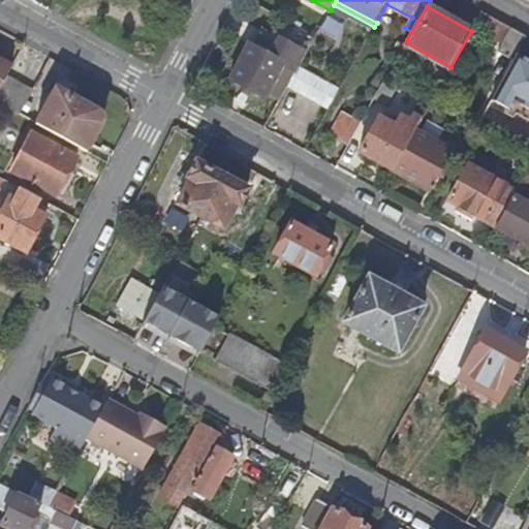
[(526,38),(498,23),(489,39),(500,45),(496,52),(514,61),(516,57),(526,38)]
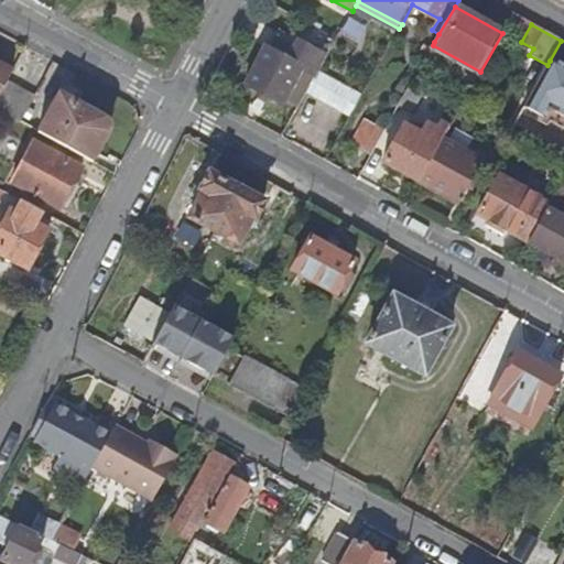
[(433,45),(434,42),(427,39),(423,46),(431,51),(433,45)]
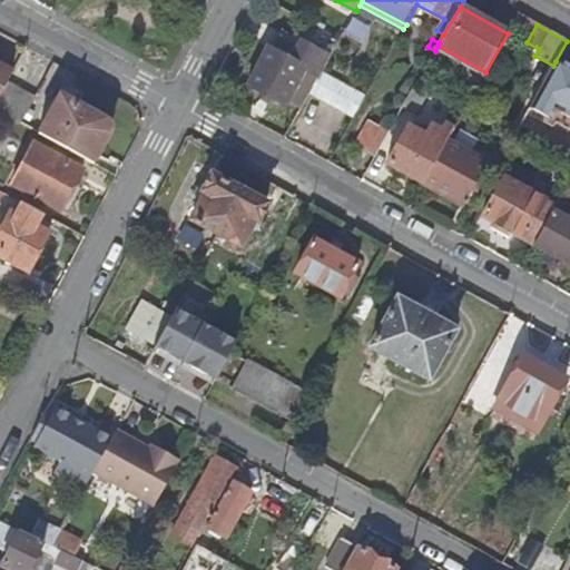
[(310,68),(321,74),(327,62),(305,50),(298,61),(272,46),(248,86),(287,107),(310,68)]
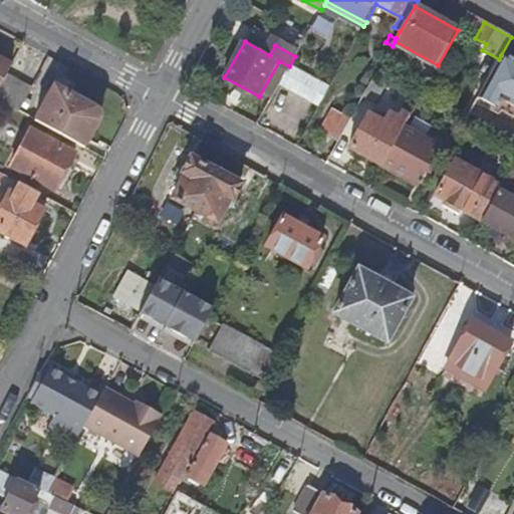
[(513,62),(501,55),(499,59),(479,95),(496,104),(500,97),(513,105),(513,62)]
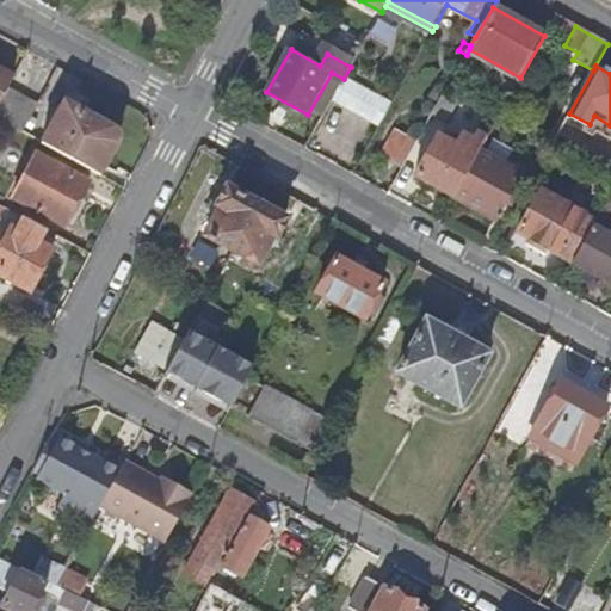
[(0,107),(10,90),(16,78),(0,69),(0,107)]
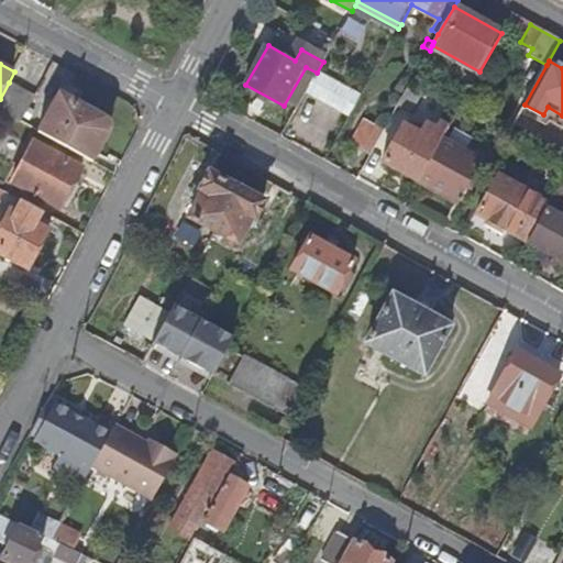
[(317,73),(305,94),(324,103),(337,85),(317,73)]
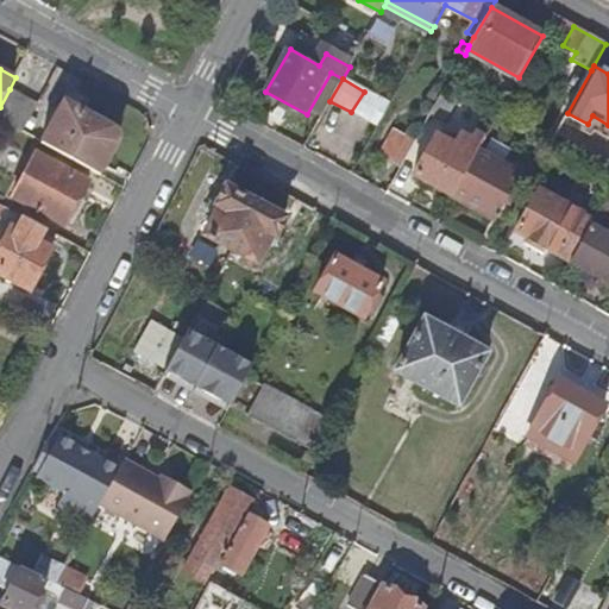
[(39,105),(10,89),(0,107),(0,118),(25,132),(39,105)]
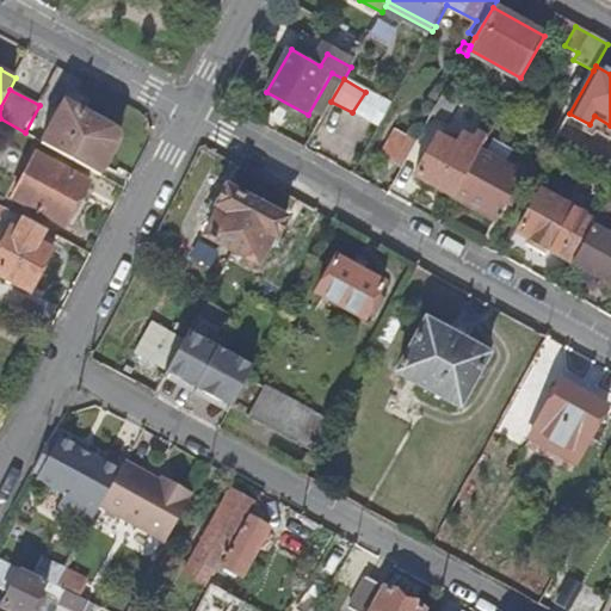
[(443,127),(460,98),(445,90),(429,119),(443,127)]
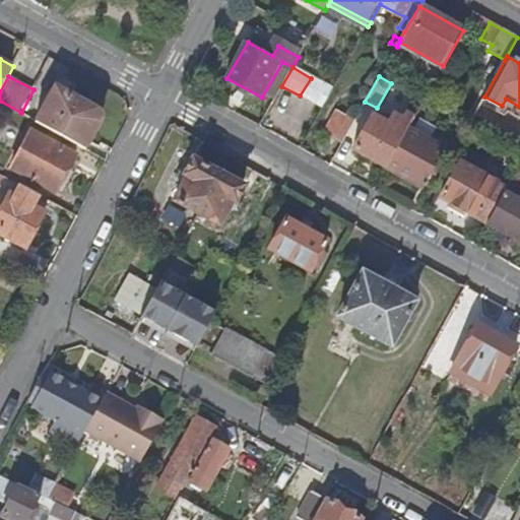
[(86,148),(102,121),(104,115),(101,110),(56,87),(39,122),(86,148)]
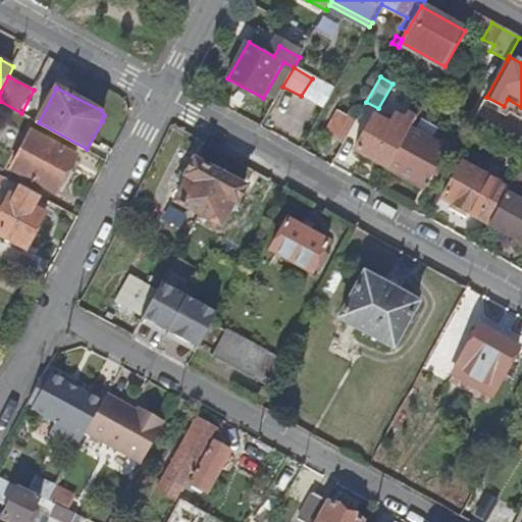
[(104,115),(102,121),(124,122),(127,113),(123,103),(101,110),(104,115)]
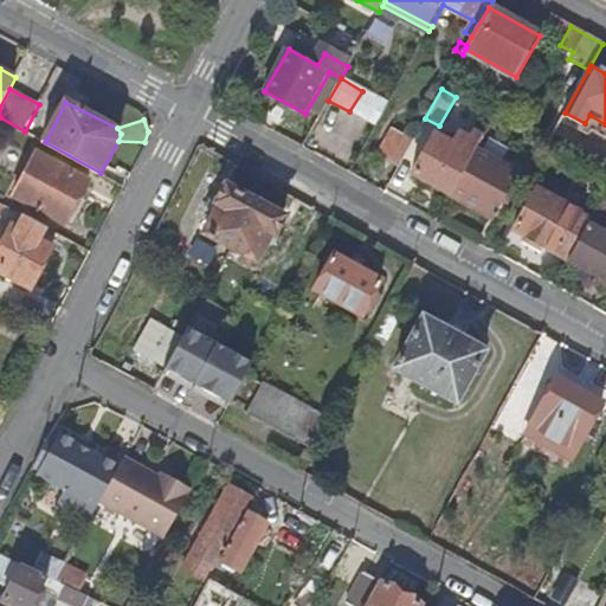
[(378,156),(398,167),(412,141),(392,130),(378,156)]
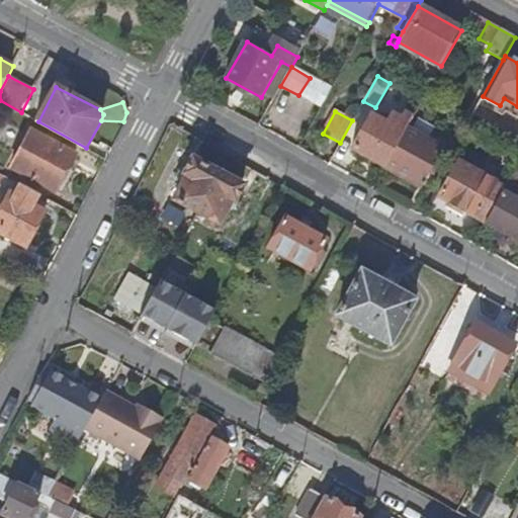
[(351,152),(383,169),(385,167),(407,128),(412,119),(405,115),(401,121),(392,116),(387,122),(372,115),(351,152)]
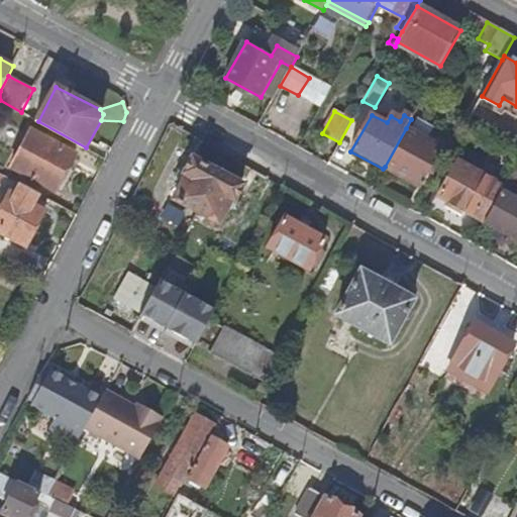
[(419,185),(432,162),(438,151),(440,147),(406,128),(385,167),(419,185)]
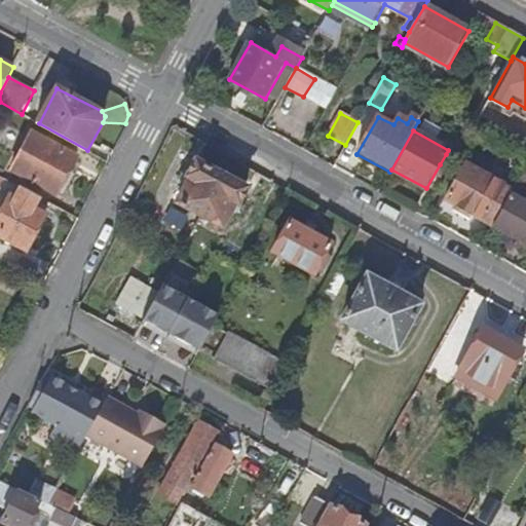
[(78,156),(32,132),(13,170),(59,193),(78,156)]
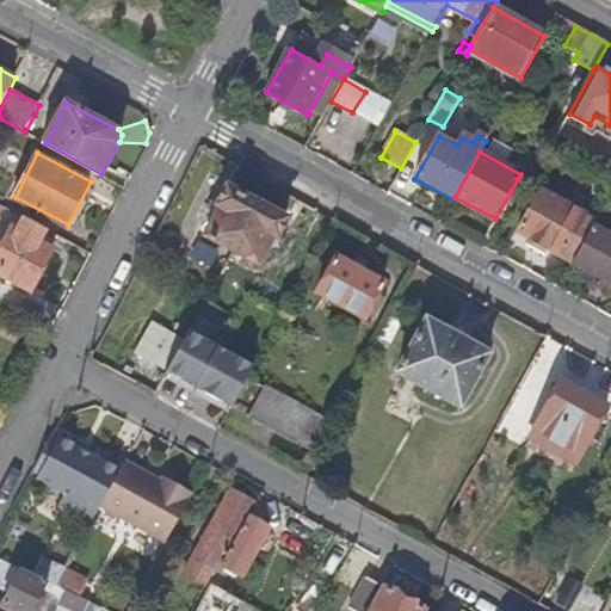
[(530,185),(518,179),(511,191),(523,198),(530,185)]
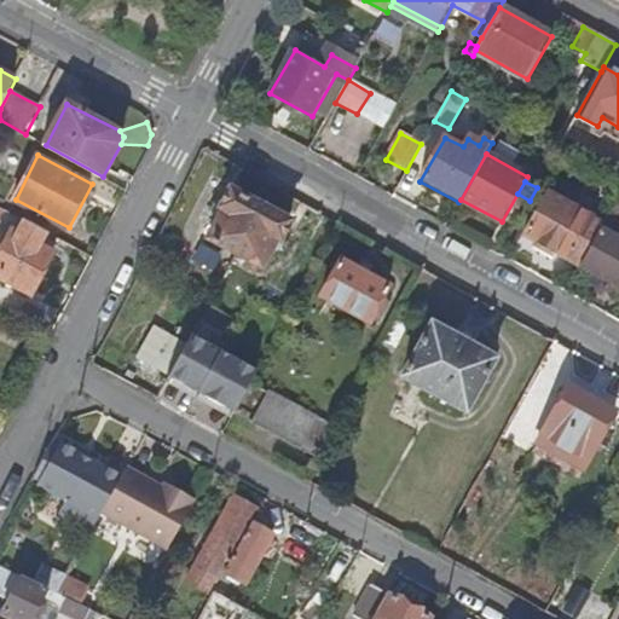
[(208,243),(235,256),(260,209),(231,194),(218,217),(220,218),(208,243)]
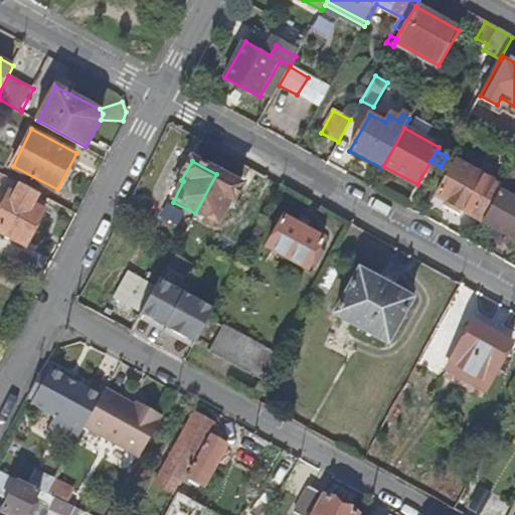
[(498,192),(501,187),(456,162),(437,195),(482,220),(498,192)]
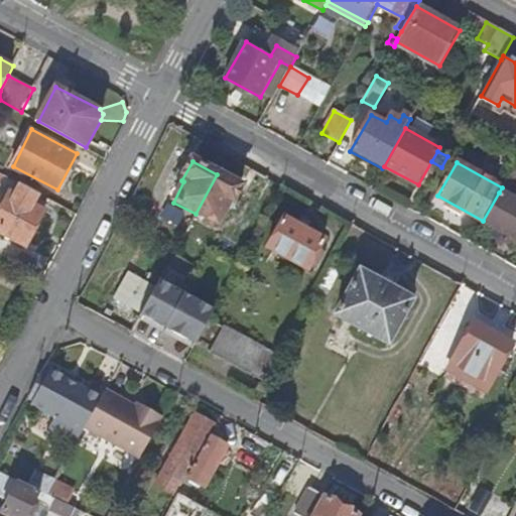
[(217,174),(196,214),(220,227),(233,203),(237,204),(245,189),(217,174)]
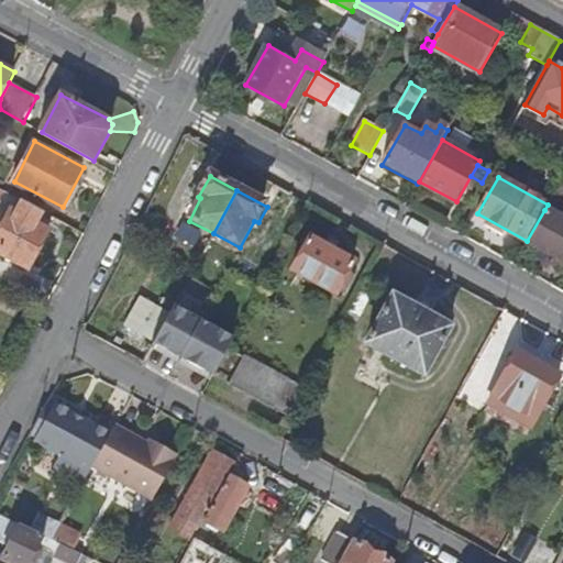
[(45,212),(23,200),(19,211),(12,208),(0,231),(0,250),(31,267),(52,228),(41,221),(45,212)]
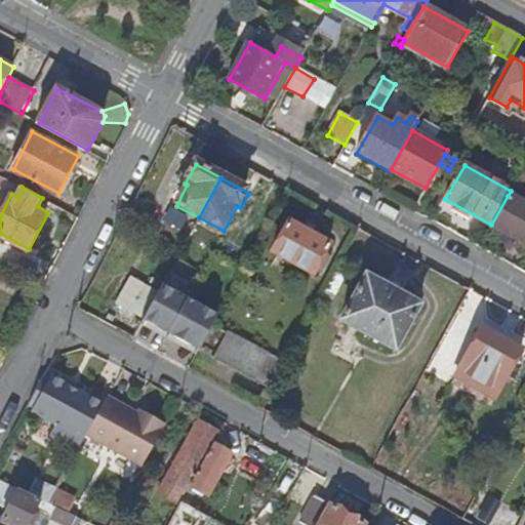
[(524,205),(508,196),(491,225),(524,243),(524,205)]
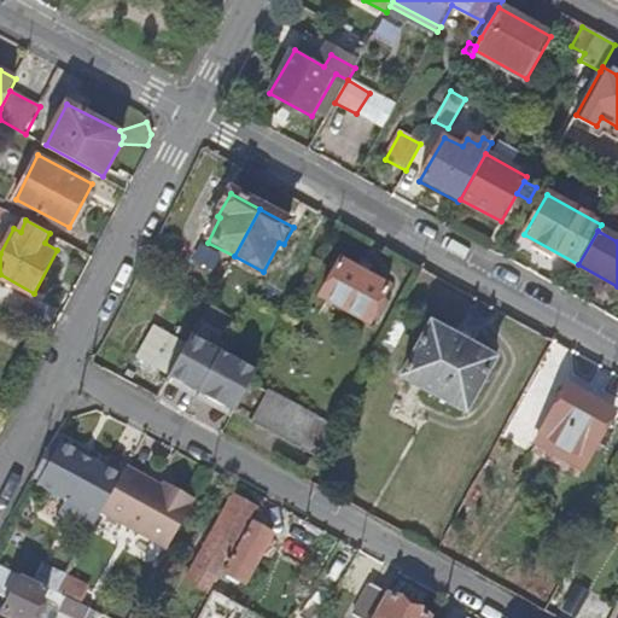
[(216,270),(225,257),(204,243),(194,256),(216,270)]
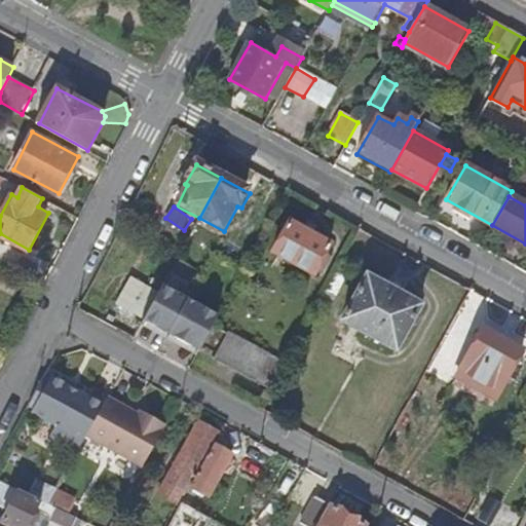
[(332,246),(290,222),(272,254),(314,277),(332,246)]
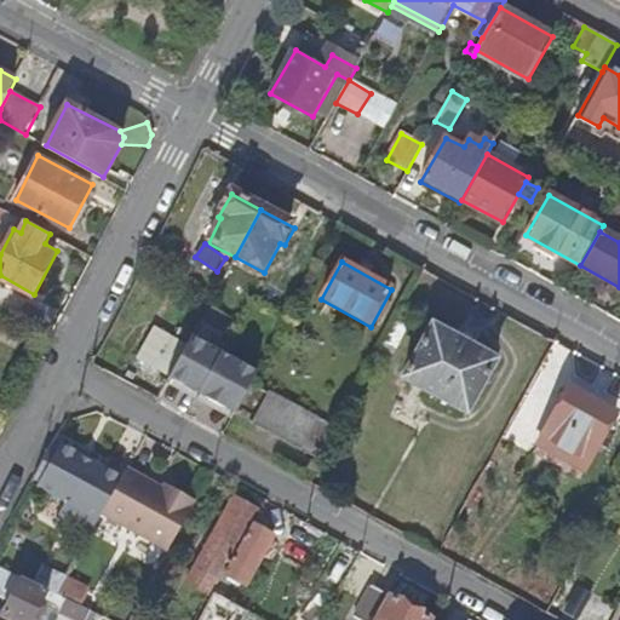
[(431,326),(413,359),(406,369),(401,379),(468,414),(486,384),(491,385),(497,377),(493,368),(498,362),(431,326)]
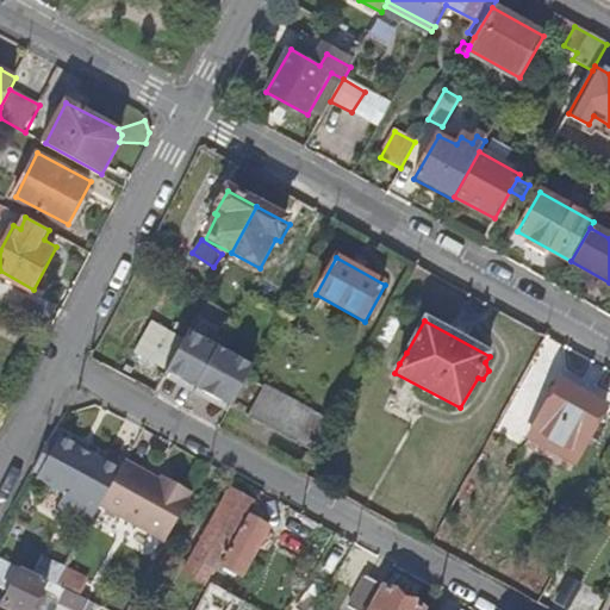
[(135,356),(166,372),(182,342),(151,324),(135,356)]
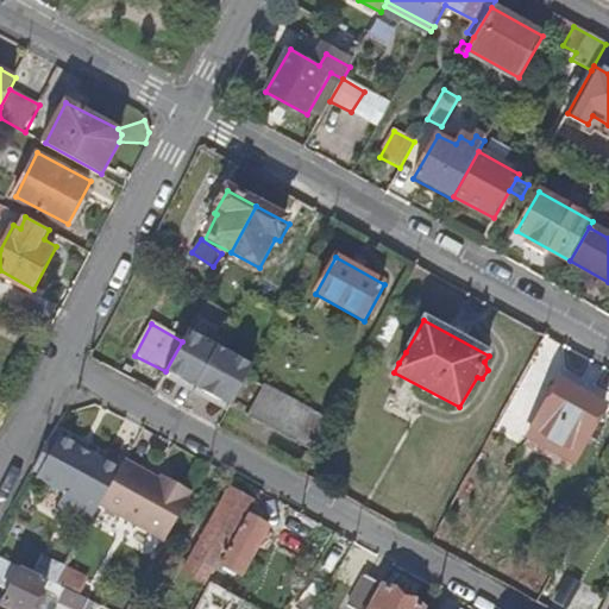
[(399,363),(406,352),(377,336),(370,347),(399,363)]
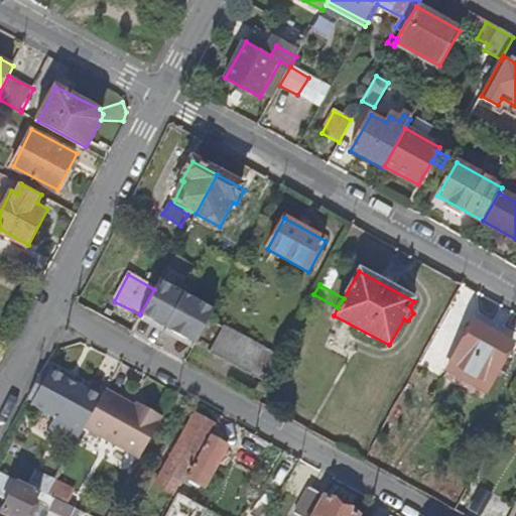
[(154,289),(140,314),(159,326),(173,299),(154,289)]
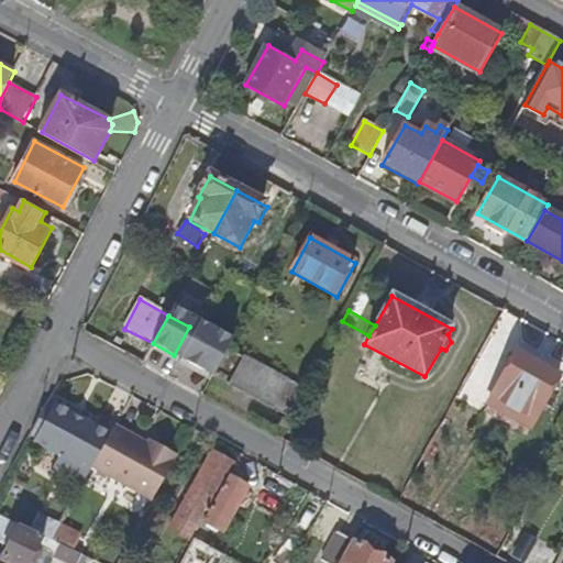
[(211,378),(288,419),(306,388),(228,349),(211,378)]
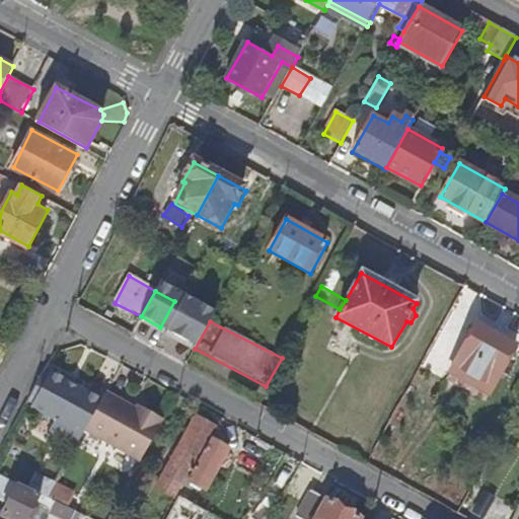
[(516,347),(475,324),(450,373),(490,395),(516,347)]
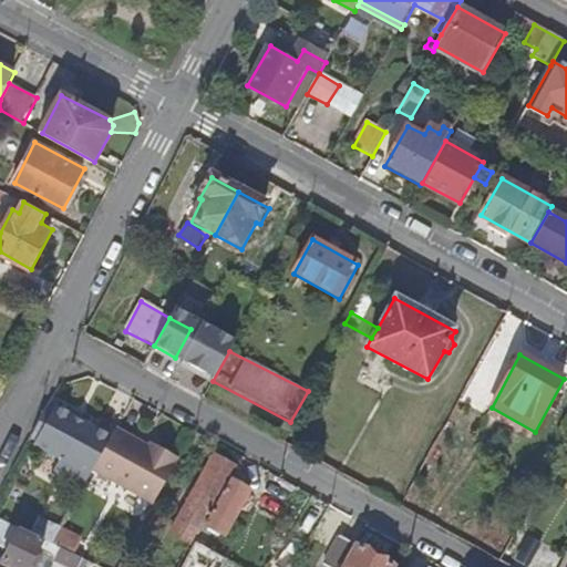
[(33,446),(89,476),(92,470),(111,437),(54,406),(33,446)]
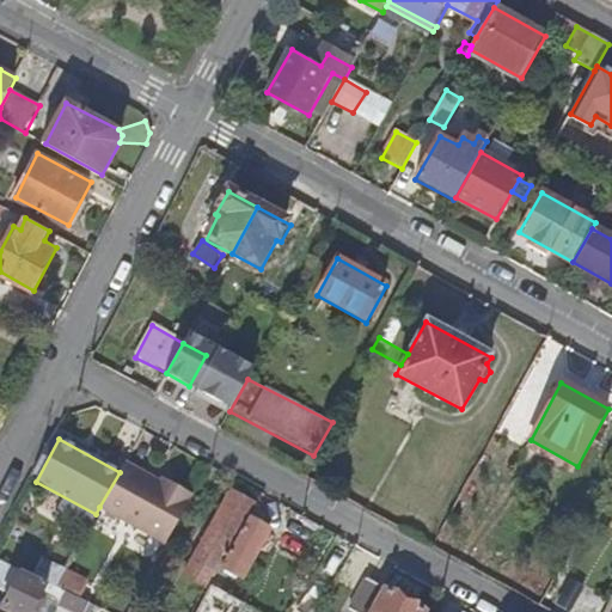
[(191,495),(171,483),(169,489),(159,484),(123,464),(120,472),(99,507),(165,544),(191,495)]
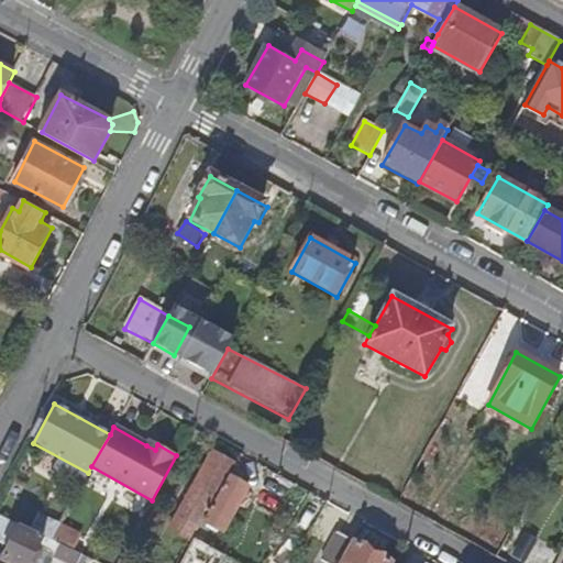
[(155,450),(157,444),(148,440),(146,445),(155,450)]
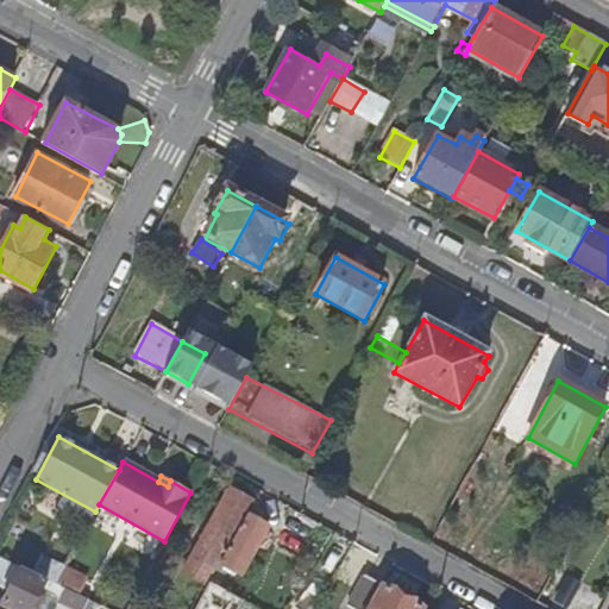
[(249,501),(227,489),(183,573),(205,584),(249,501)]
